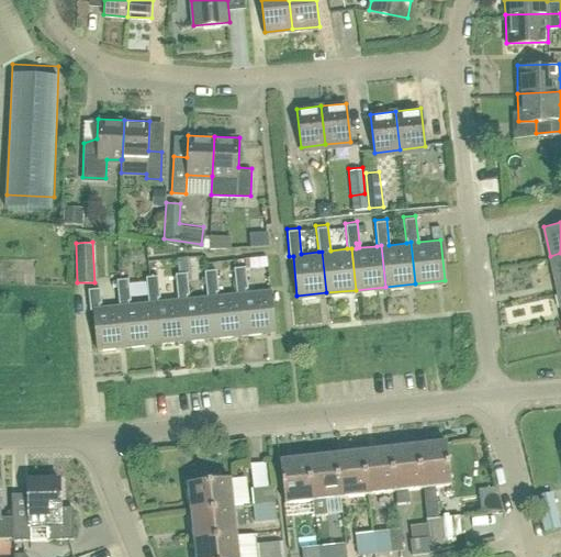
[(560,253),(550,256),(557,286),(560,285),(560,253)]
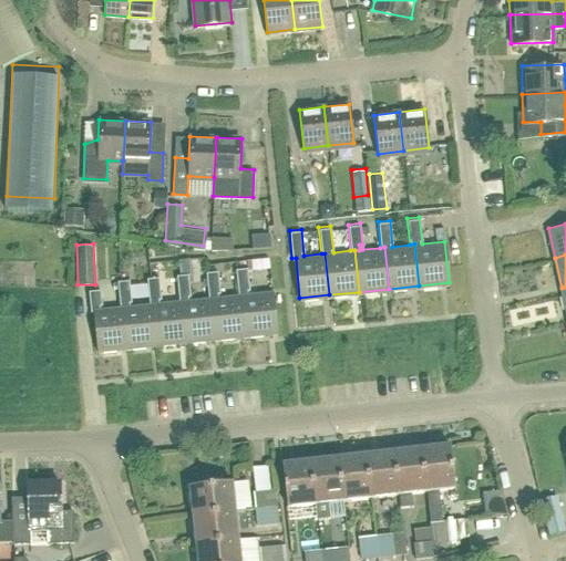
[(242,294),(246,334),(276,332),(271,291),(249,293),(246,267),(234,268),(237,294),(242,294)]
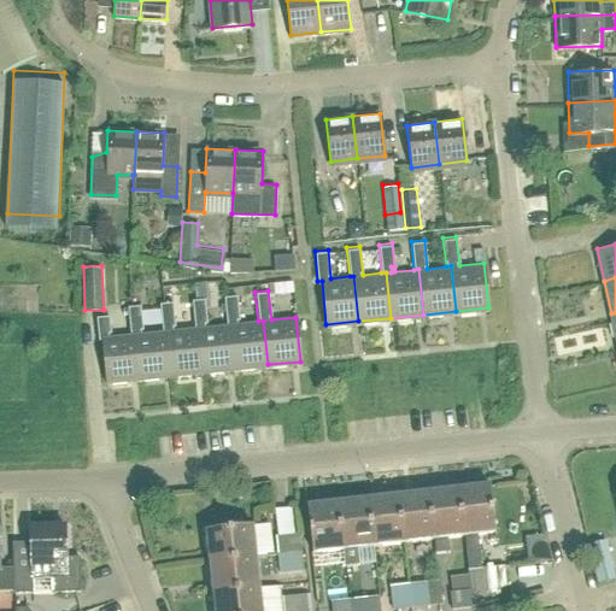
[(223,295),(226,324),(230,324),(235,368),(268,364),(263,321),(258,321),(239,323),(236,294),(223,295)]
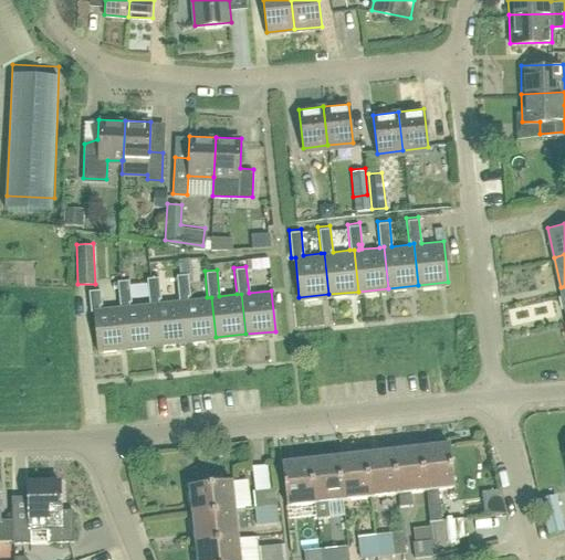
[(186,340),(216,337),(211,297),(207,297),(189,299),(187,273),(175,274),(178,300),(181,299),(186,340)]
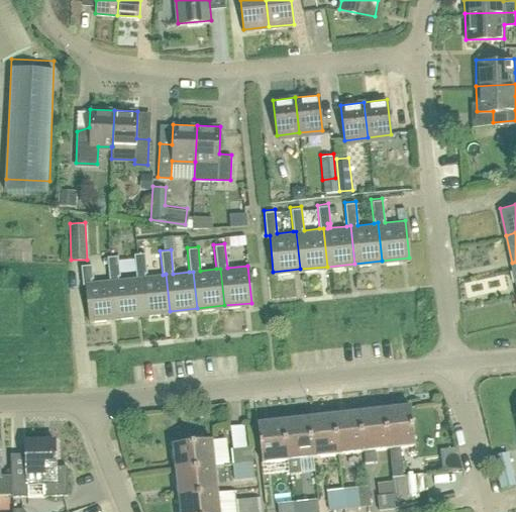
[(142,314),(170,311),(166,274),(163,275),(146,277),(143,252),(132,253),(135,278),(139,277),(142,314)]
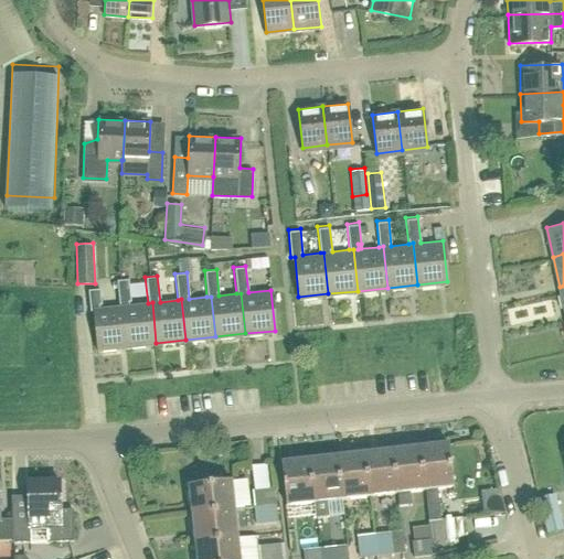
[(126,346),(156,343),(152,302),(148,303),(130,304),(128,278),(116,280),(118,305),(123,305),(126,346)]
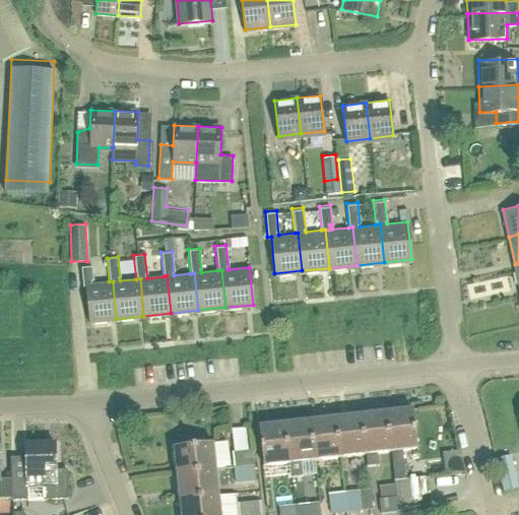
[(82,285),(85,285),(89,322),(116,319),(113,281),(109,281),(93,283),(90,283),(89,279),(92,279),(91,265),(80,266),(82,285)]
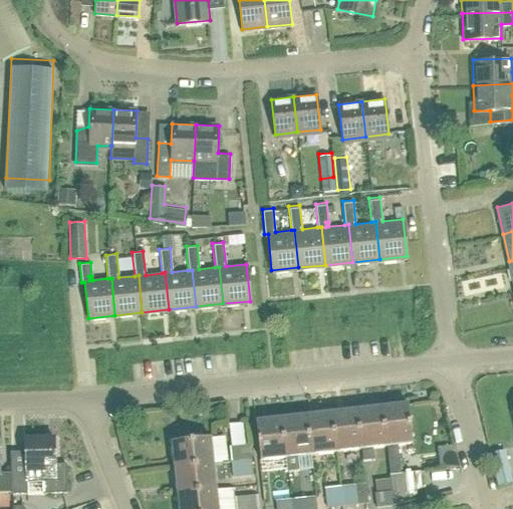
[(135,383),(135,393),(152,392),(152,382),(135,383)]
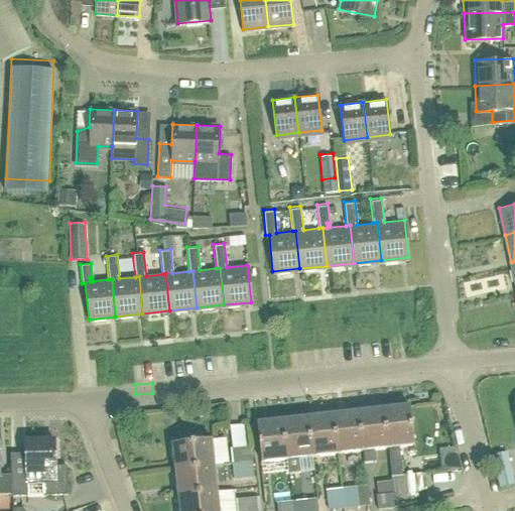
[(409,403),(383,406),(388,445),(391,474),(402,473),(398,443),(413,442),(409,403)]
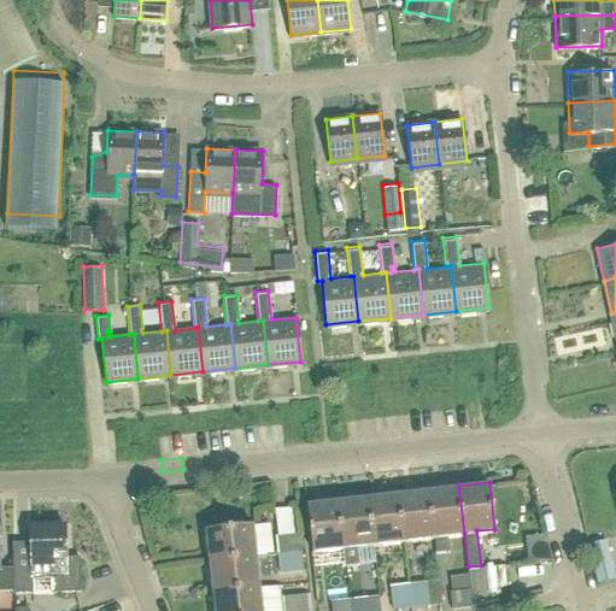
[(428,489),(433,536),(435,550),(449,548),(447,534),(464,533),(458,486),(428,489)]
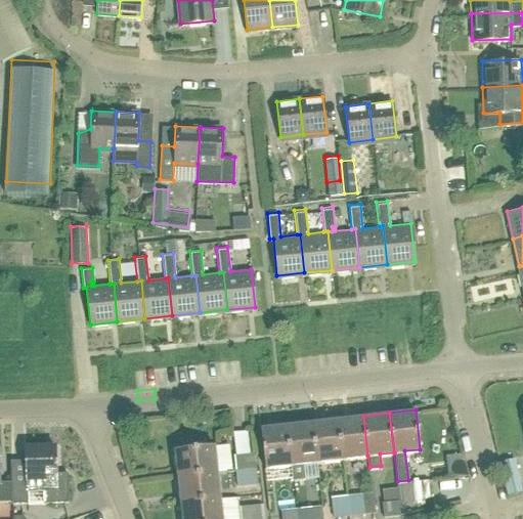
[(363,416),(338,419),(342,458),(367,456),(363,416)]
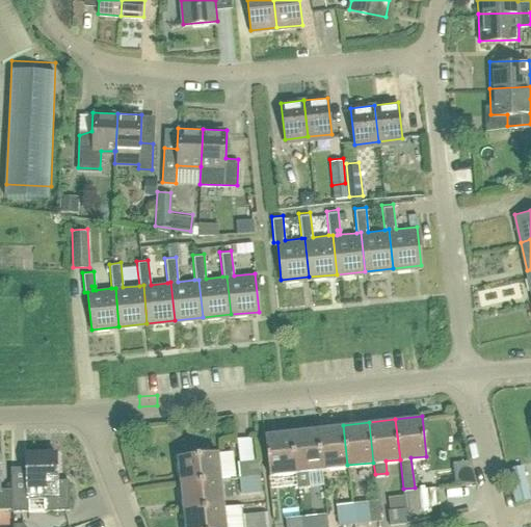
[(321,468),(347,465),(343,425),(317,428),(321,468)]
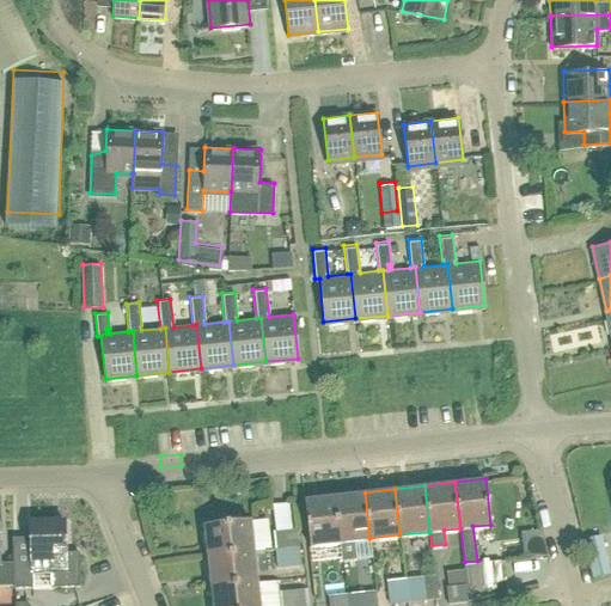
[(340,542),(342,558),(355,557),(353,540),(370,538),(365,493),(335,496),(340,542)]
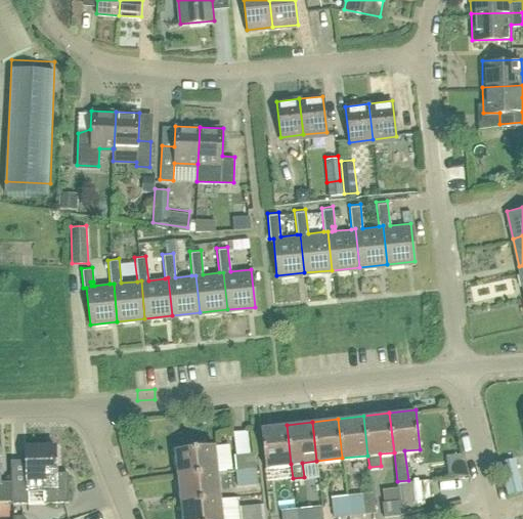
[(291,464),(287,425),(260,428),(265,467),(291,464)]
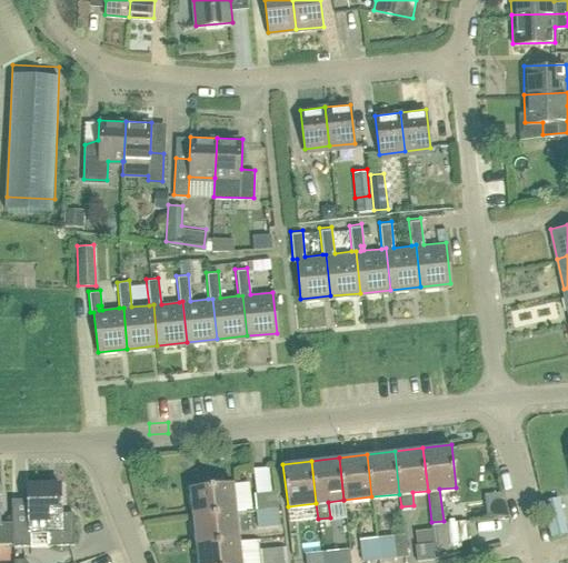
[(272,464),(258,464),(259,489),(273,488),(272,464)]
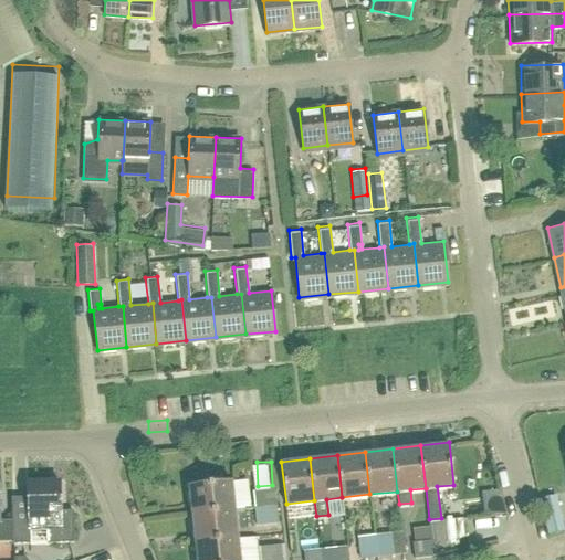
[(188,485),(191,514),(233,508),(231,479),(188,485)]
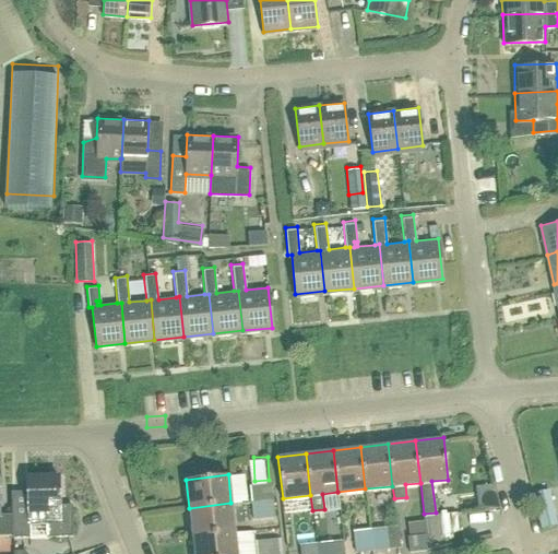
[(27,476),(27,490),(11,490),(13,535),(30,534),(30,522),(46,522),(47,534),(73,533),(72,503),(60,503),(60,475),(27,476)]
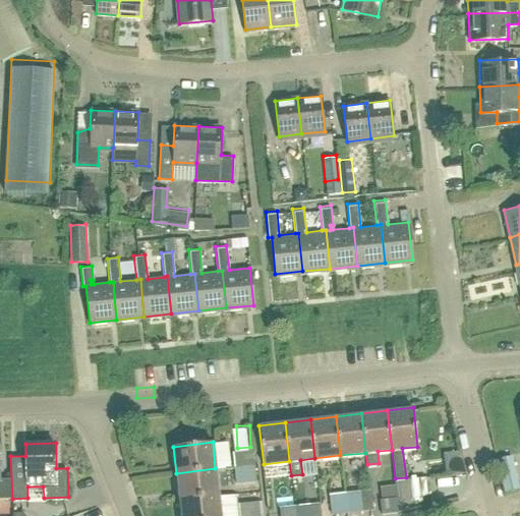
[(232,450),(234,466),(253,464),(252,448),(232,450)]
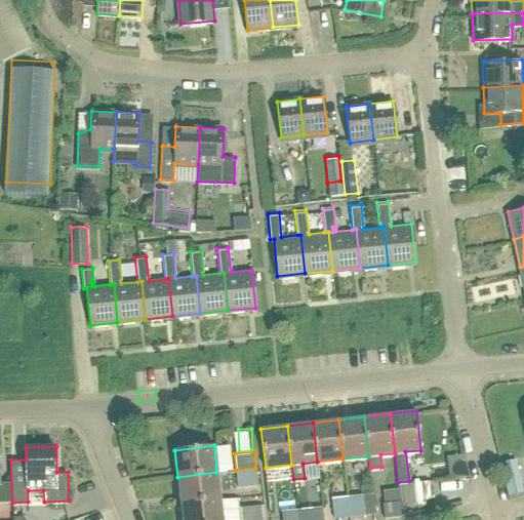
[(499,463),(514,494),(523,489),(523,476),(514,455),(499,463)]
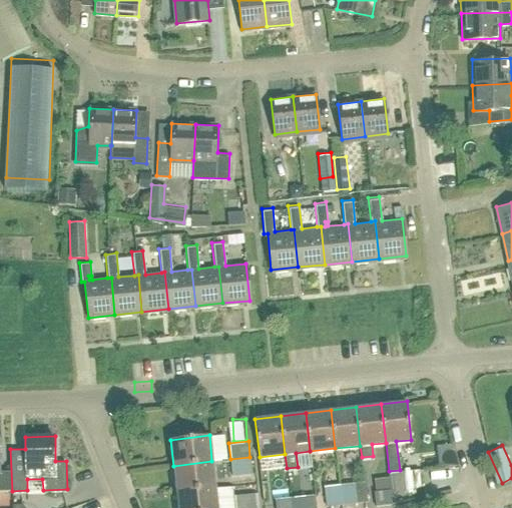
[(249,457),(230,459),(231,473),(251,471),(249,457)]
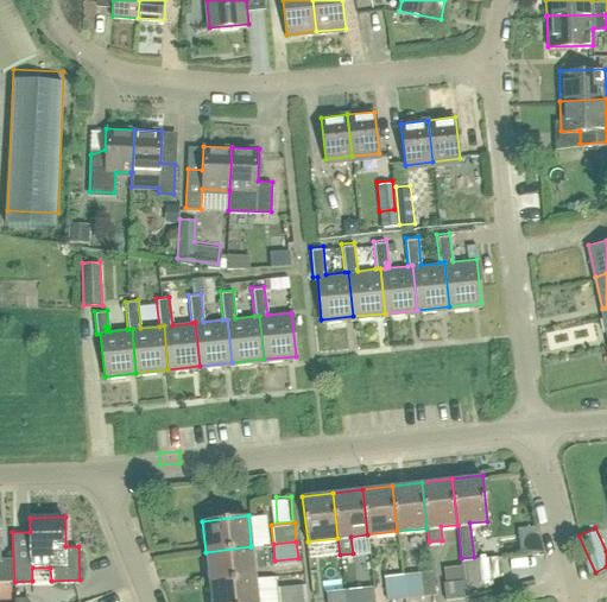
[(206,552),(209,582),(254,576),(251,546),(206,552)]
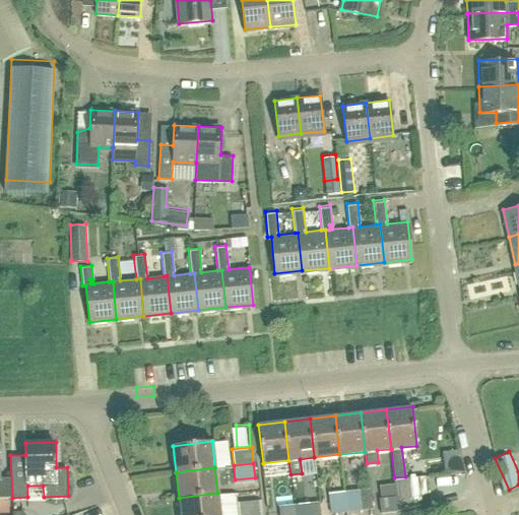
[(427,473),(394,477),(396,498),(429,494),(427,473)]
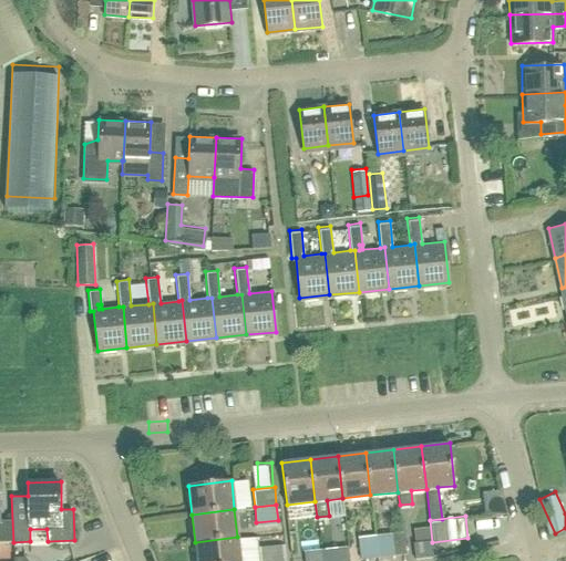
[(415,544),(432,542),(430,520),(413,522),(415,544)]
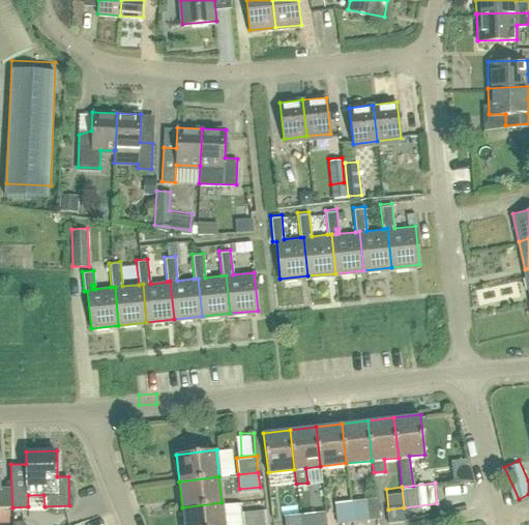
[(377,496),(350,499),(353,520),(379,517),(377,496)]
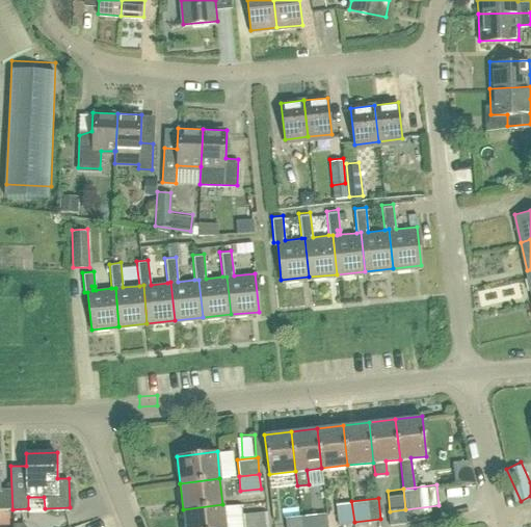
[(338,524),(354,522),(351,501),(336,503),(338,524)]
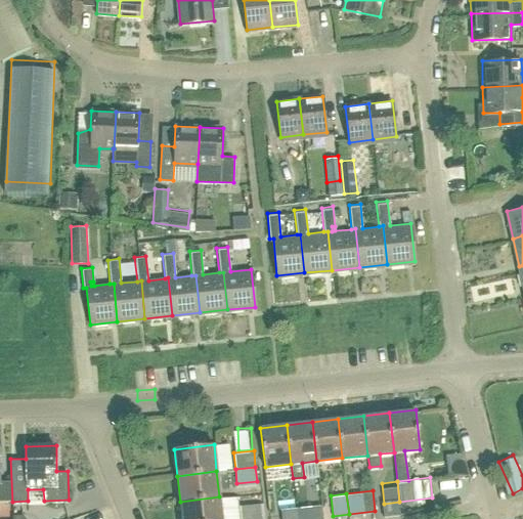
[(180,502),(181,518),(221,518),(219,496),(180,502)]
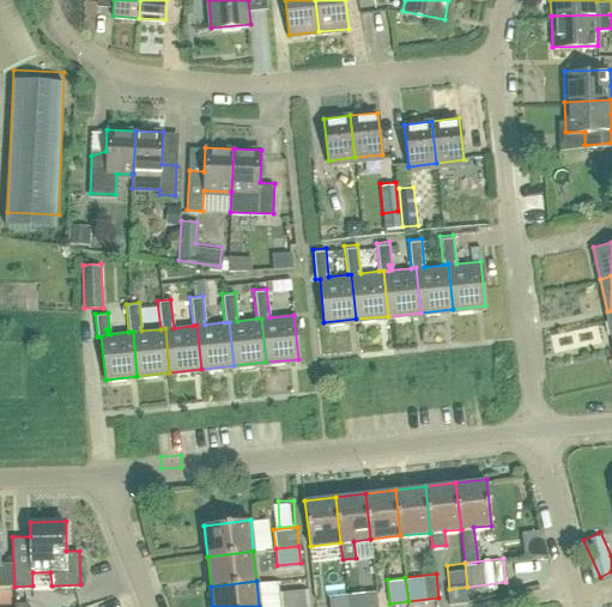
[(280,589),(282,606),(295,606),(306,606),(303,587),(280,589)]
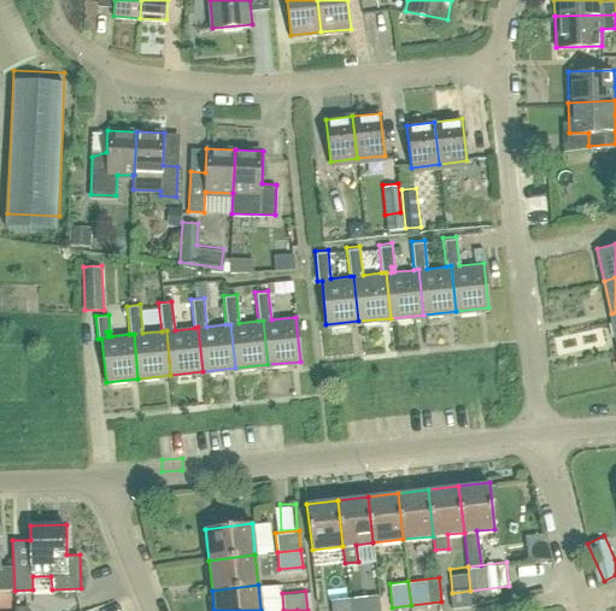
[(379,610),(377,593),(348,595),(350,610),(379,610)]
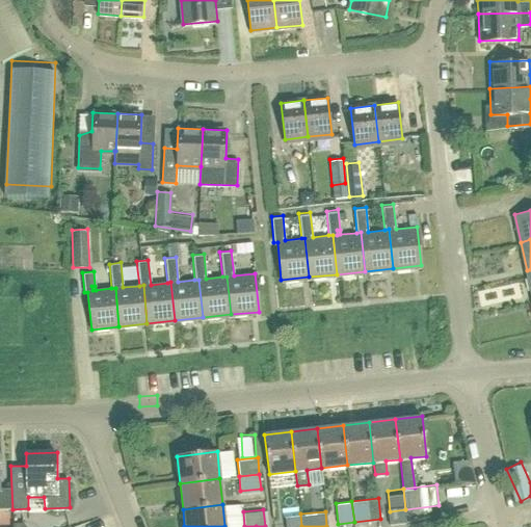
[(301,526),(300,514),(285,516),(285,524),(273,525),(273,526),(301,526)]
